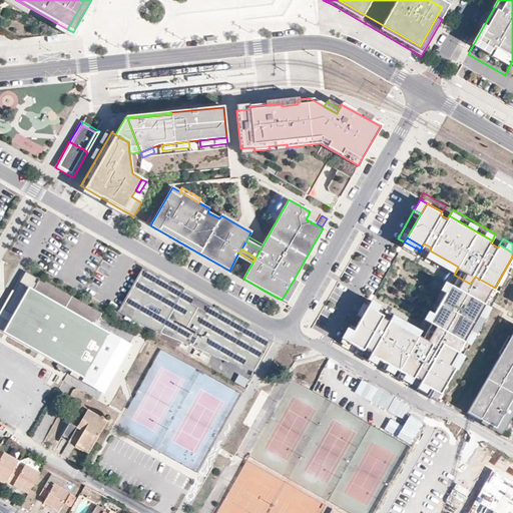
[(455,272),(458,267),(430,250),(427,254),(455,272)]
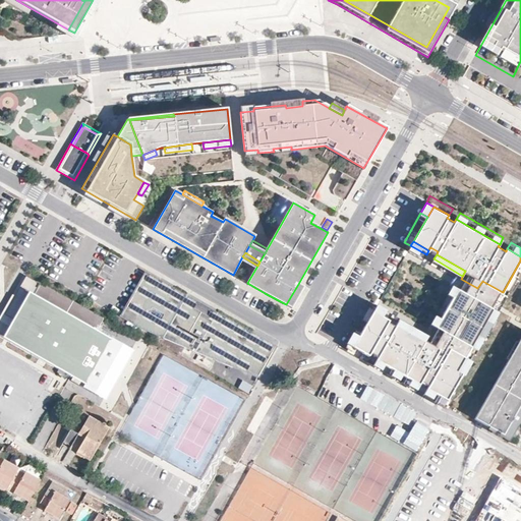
[(507,295),(520,271),(520,261),(503,292),(507,295)]
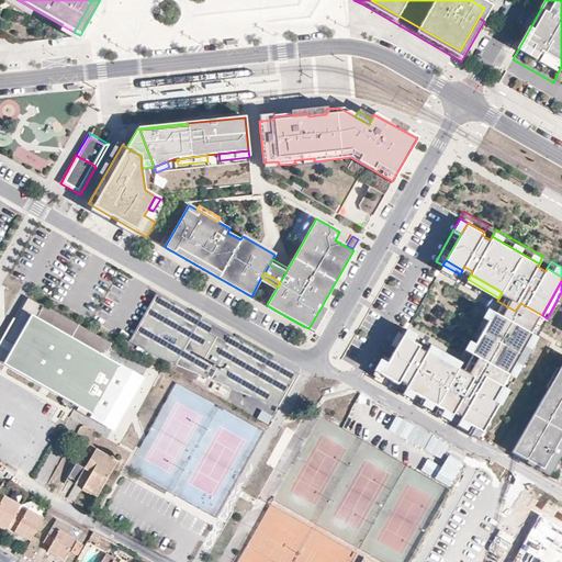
[(265,372),(250,396),(280,408),(299,374),(202,318),(176,304),(156,292),(143,315),(128,341),(143,349),(147,351),(156,356),(168,361),(176,364),(191,337),(194,332),(265,372)]
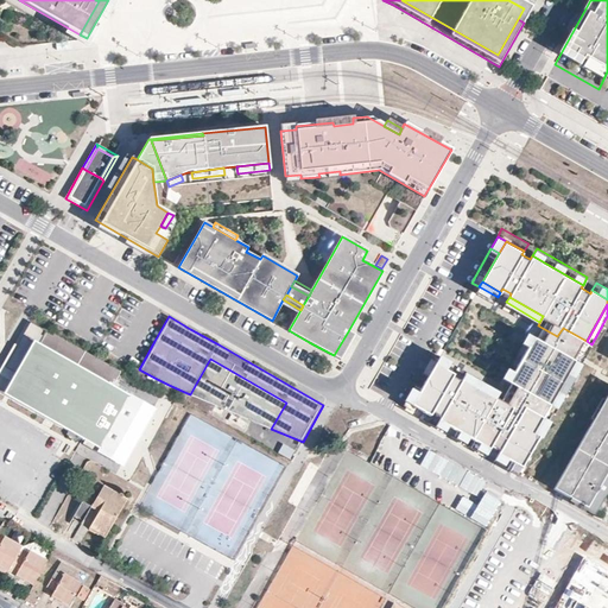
[(5,393),(70,431),(83,438),(127,462),(157,410),(114,386),(121,372),(49,330),(31,321),(6,366),(17,372),(13,380),(5,393)]
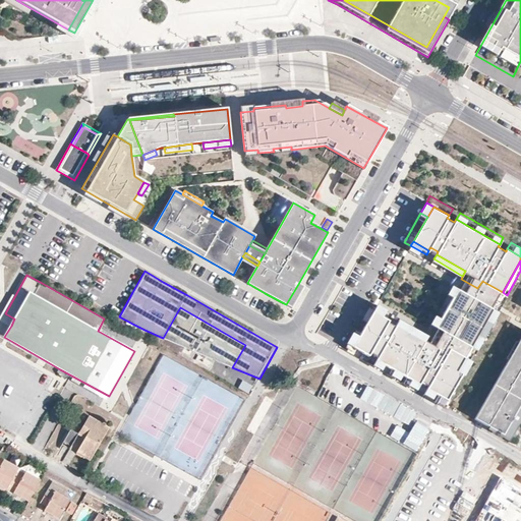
[(477,288),(461,279),(456,286),(458,287),(491,306),(501,291),(482,281),(477,288)]
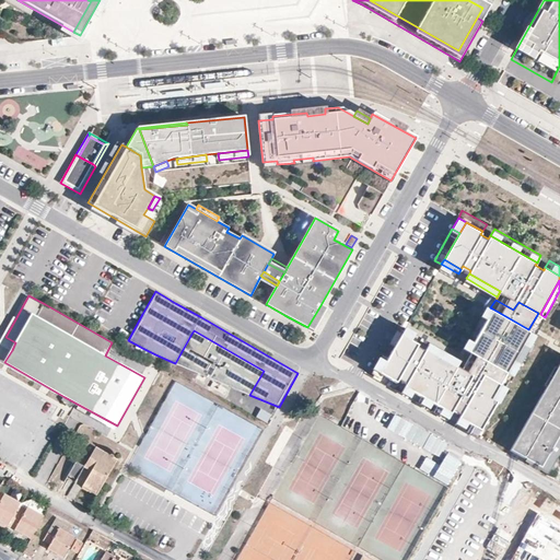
[(313,331),(326,308),(321,305),(307,327),(313,331)]
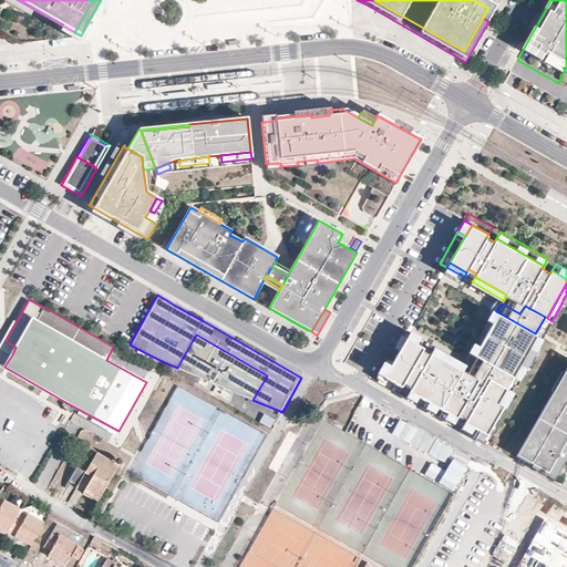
[(473,352),(475,353),(498,312),(496,311),(492,309),(467,350),(473,352)]
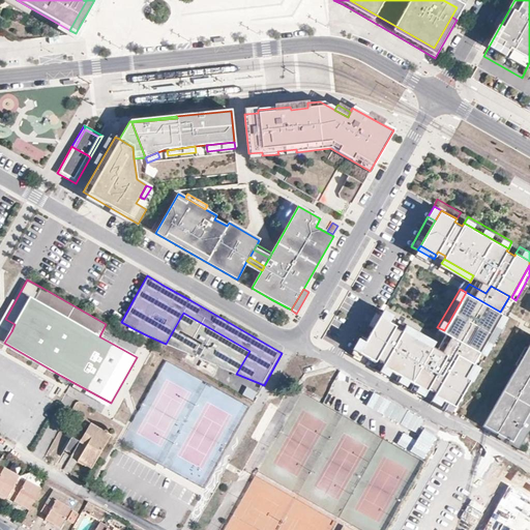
[(396,323),(381,315),(360,351),(376,359),(378,356),(385,360),(383,364),(428,389),(430,386),(437,390),(436,393),(455,405),(471,378),(467,376),(502,314),(500,312),(466,292),(444,330),(442,329),(438,337),(434,345),(405,328),(403,330),(395,326),(396,323)]
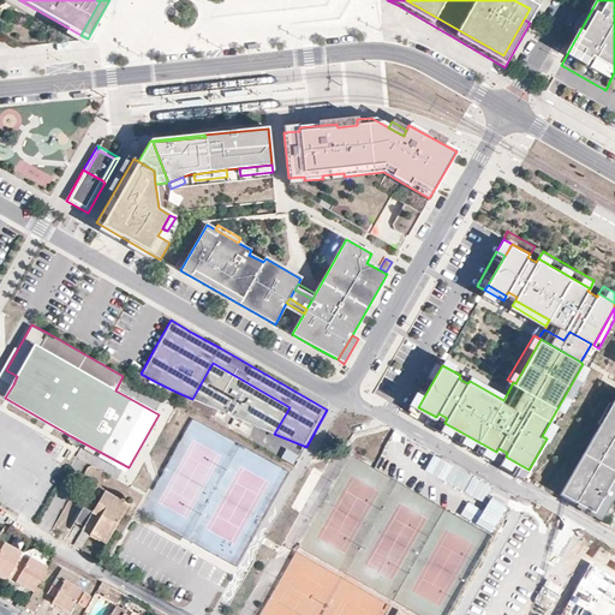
[(406,410),(413,415),(447,357),(439,352),(406,410)]
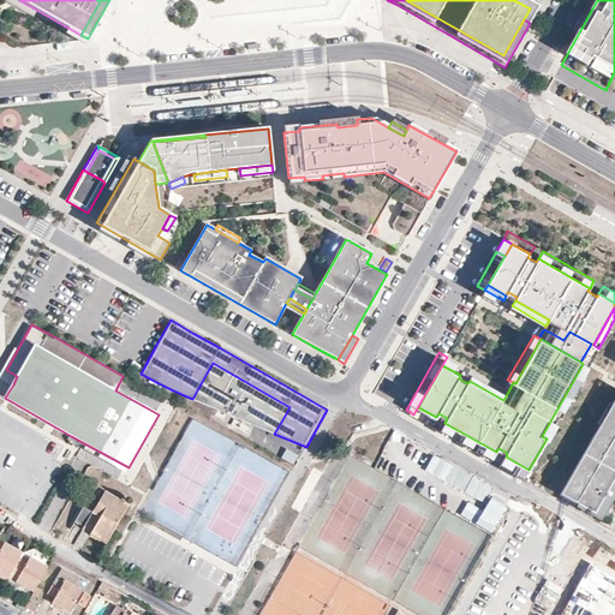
[(447,357),(442,365),(460,375),(465,368),(447,357)]
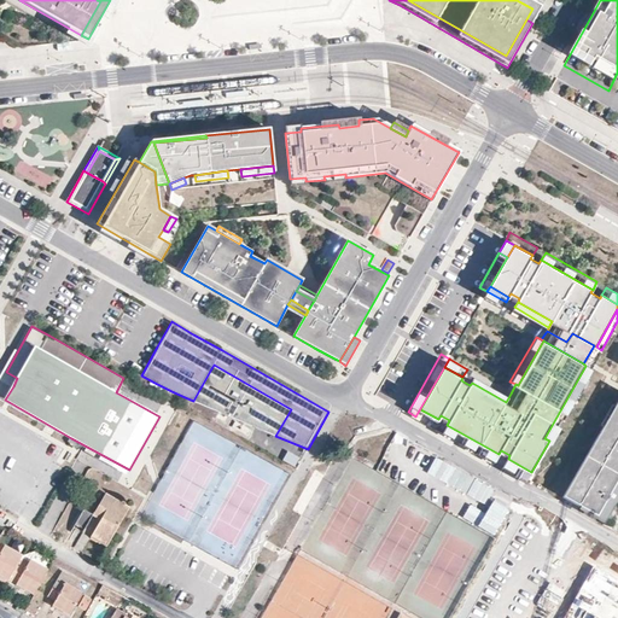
[(291,409),(214,365),(210,371),(193,401),(275,436),(291,409)]
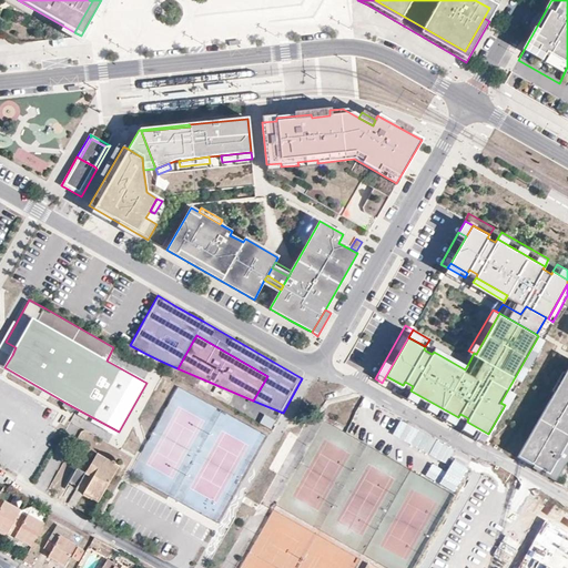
[(544,338),(538,336),(500,403),(505,405),(544,338)]
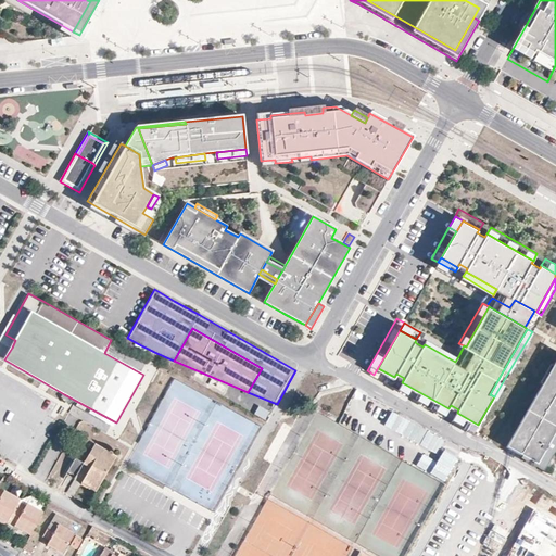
[(12,348),(15,340),(5,335),(1,342),(12,348)]
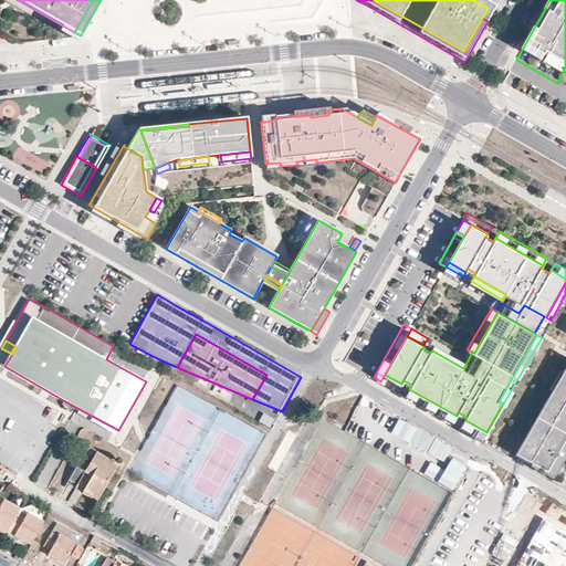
[(436,343),(432,350),(463,368),(468,360),(436,343)]
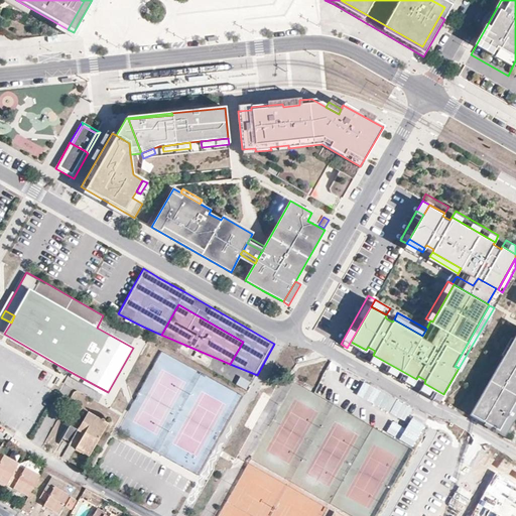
[(515,334),(513,339),(515,340),(515,344),(508,359),(503,357),(470,415),(484,423),(505,434),(515,415),(515,334)]
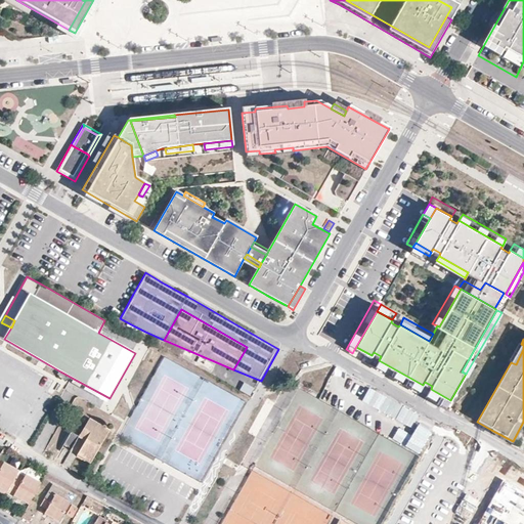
[(523,349),(523,345),(521,344),(511,362),(516,364),(523,349)]
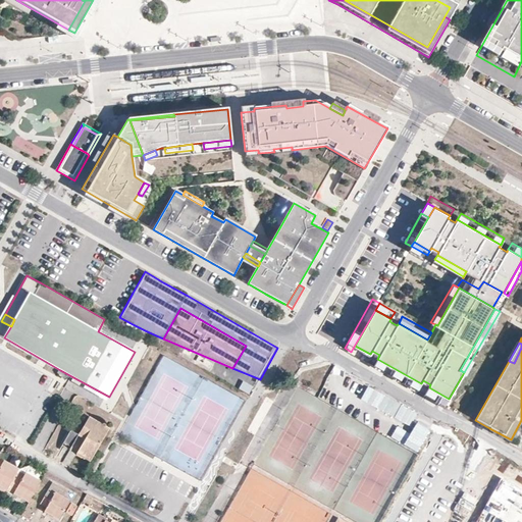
[(367,361),(370,354),(355,346),(351,352),(367,361)]
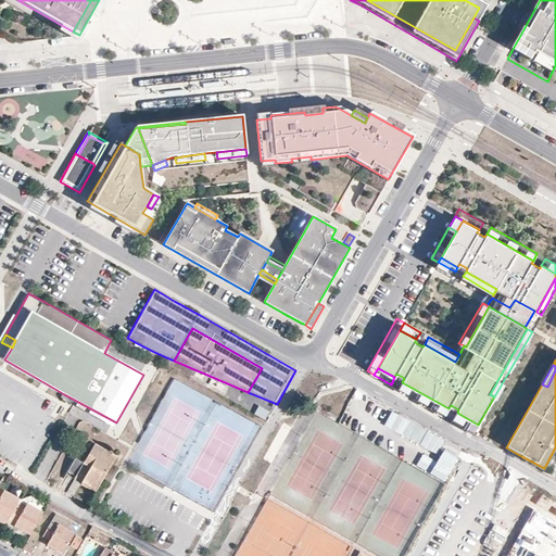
[(449,408),(402,382),(399,389),(444,415),(449,408)]
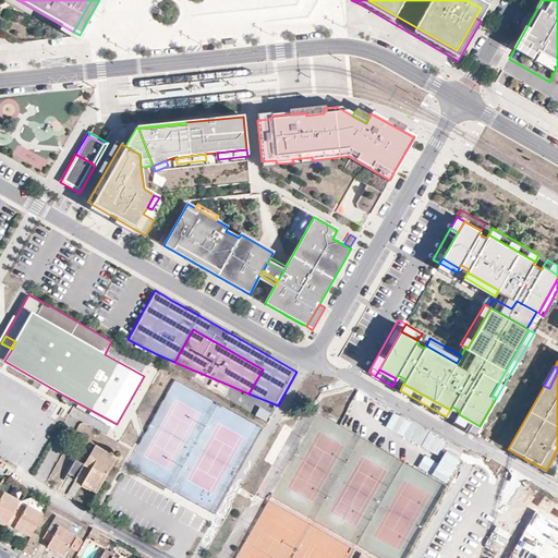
[(71,405),(76,402),(64,396),(62,399),(71,405)]
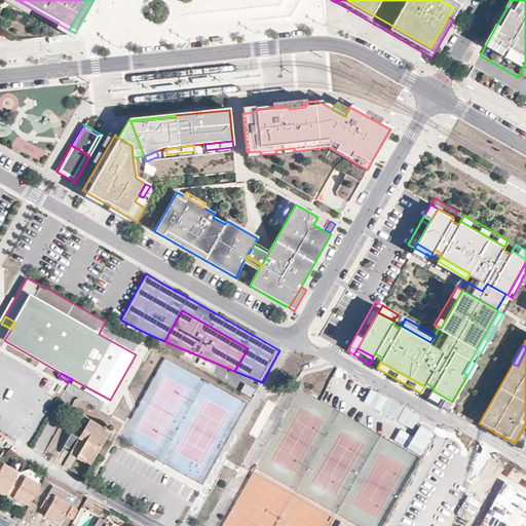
[(452,402),(433,390),(428,398),(449,409),(452,402)]
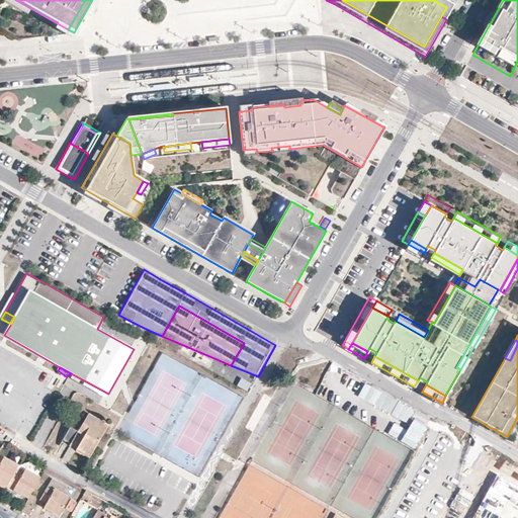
[(85,434),(79,444),(92,452),(108,424),(89,413),(84,421),(90,424),(85,434)]
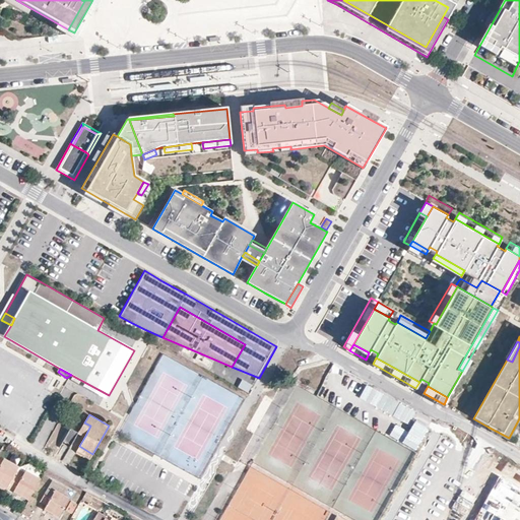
[(79,433),(85,436),(90,426),(84,423),(79,433)]
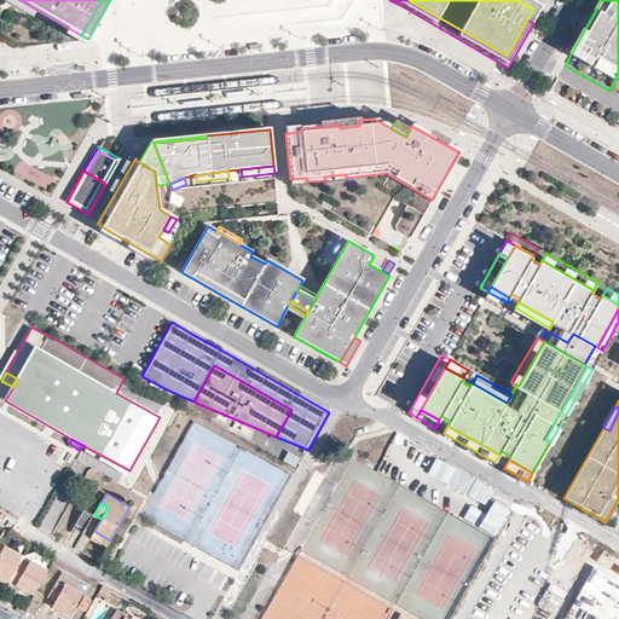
[(606,521),(580,508),(579,512),(603,526),(606,521)]
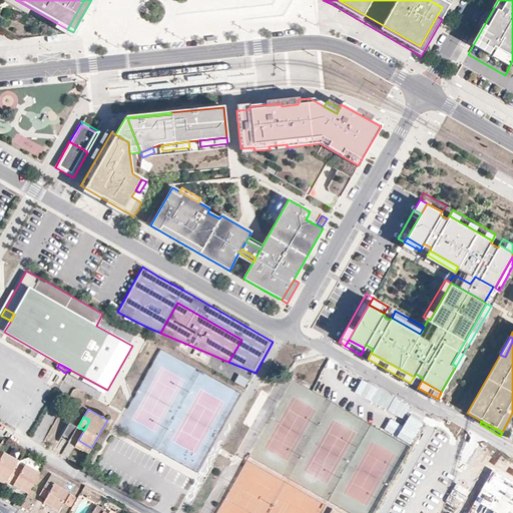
[(70,439),(78,427),(70,422),(63,435),(70,439)]
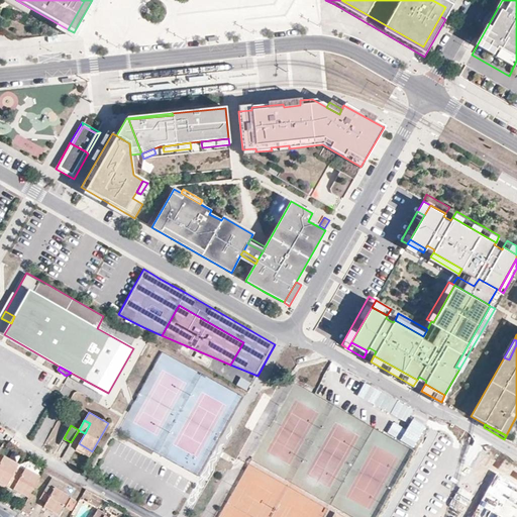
[(79,443),(77,447),(90,455),(92,451),(79,443)]
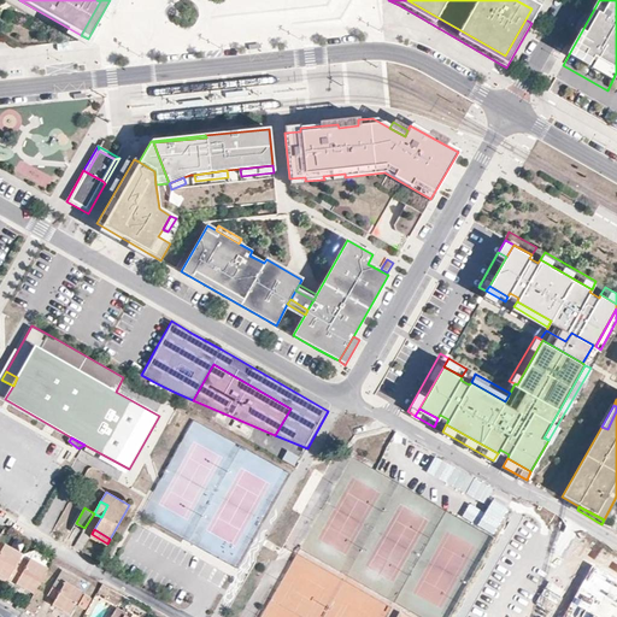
[(21,557),(22,554),(22,553),(0,541),(0,574),(7,579),(21,557)]
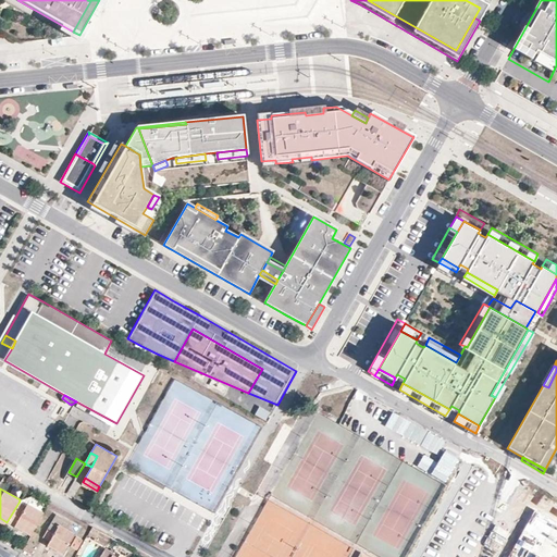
[(20,500),(19,503),(26,506),(27,505),(39,511),(45,504),(32,496),(20,500)]
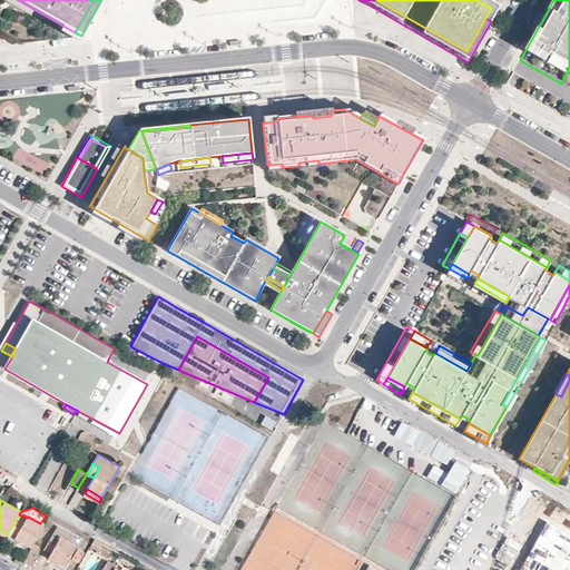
[(43,526),(40,523),(28,517),(27,518),(19,514),(7,534),(31,549),(43,526)]
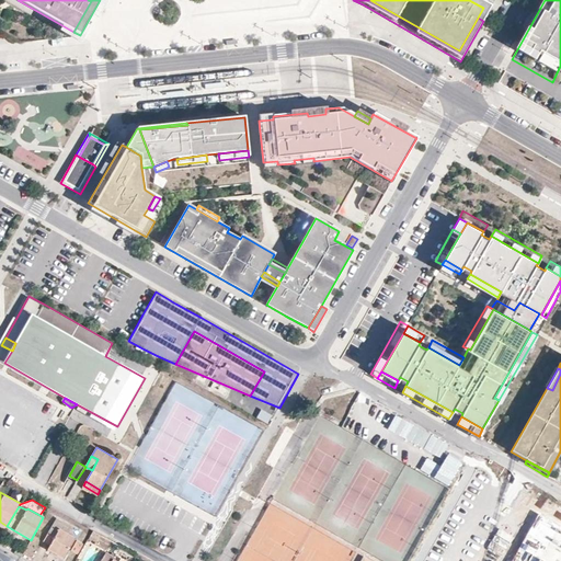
[(560,560),(560,527),(539,515),(513,560),(560,560)]
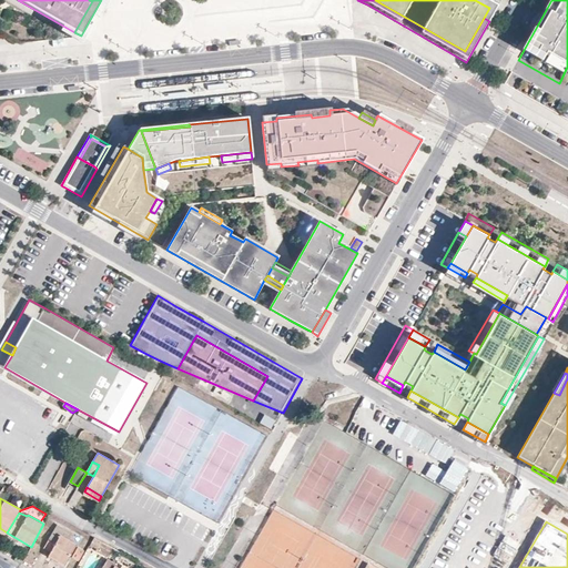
[(57,526),(44,547),(51,551),(49,556),(64,566),(70,556),(79,560),(83,551),(75,547),(77,545),(69,539),(71,534),(57,526)]
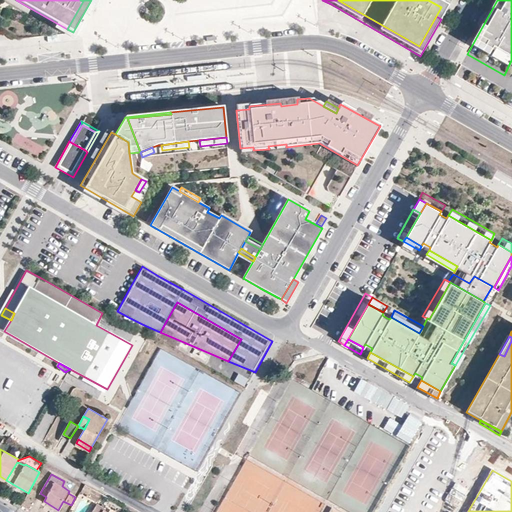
[(84,484),(81,490),(90,495),(93,489),(84,484)]
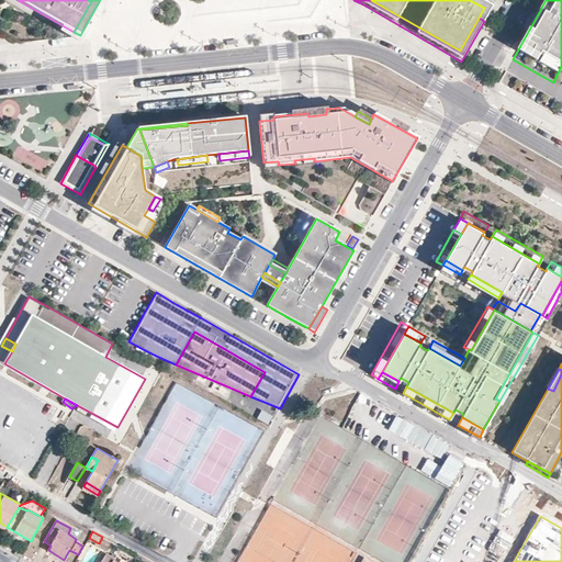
[(102,537),(99,543),(108,548),(111,542),(102,537)]
